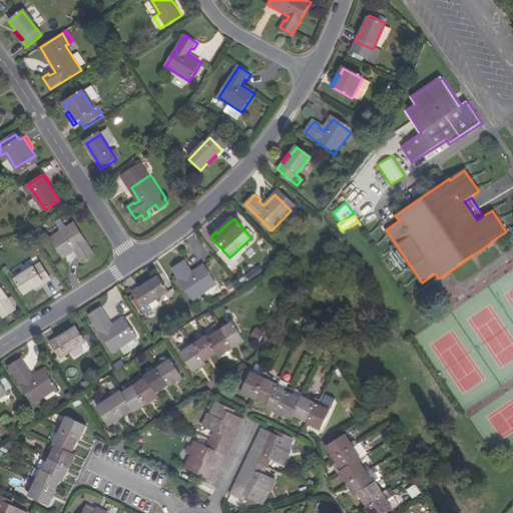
[(74,223),(51,238),(63,258),(75,250),(77,249),(80,253),(78,255),(82,263),(94,254),(74,223)]
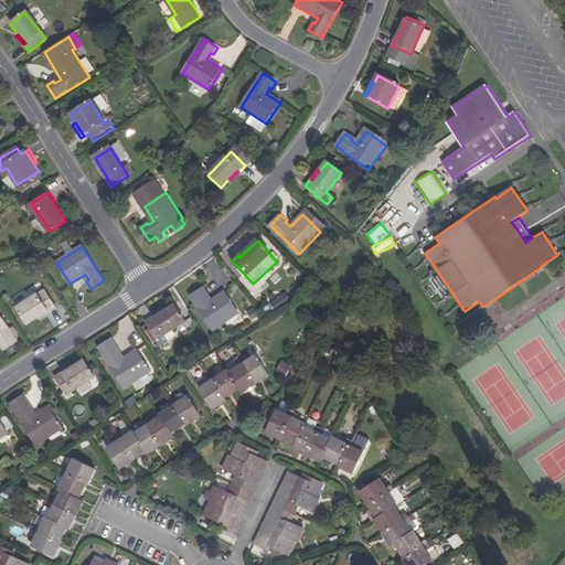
[(238,255),(240,257),(248,248),(247,247),(238,255)]
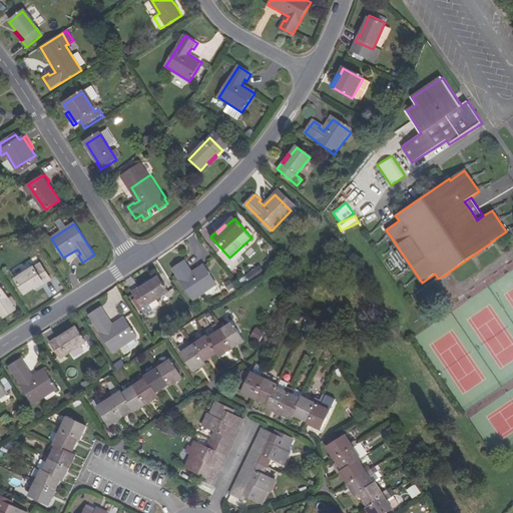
[(188,269),(183,262),(172,270),(192,301),(215,286),(203,267),(191,274),(189,275),(186,270),(188,269)]
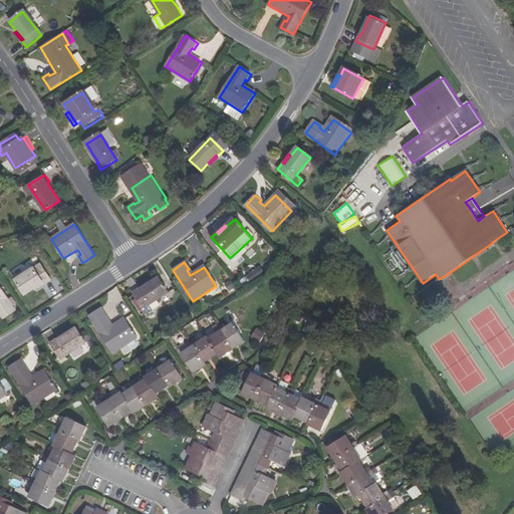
[(41,263),(16,280),(24,294),(34,288),(43,282),(44,284),(51,280),(41,263)]
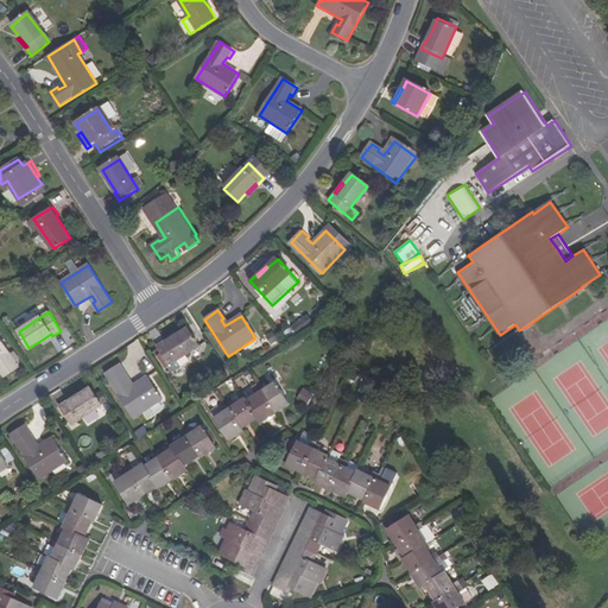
[(286,330),(289,335),(311,321),(309,317),(286,330)]
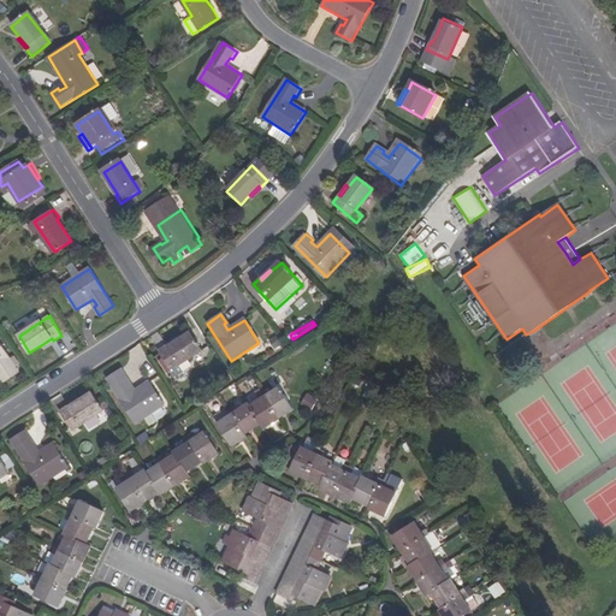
[(179,341),(169,348),(167,345),(159,351),(163,356),(158,360),(166,372),(171,369),(176,377),(191,367),(187,360),(201,350),(190,335),(179,341)]
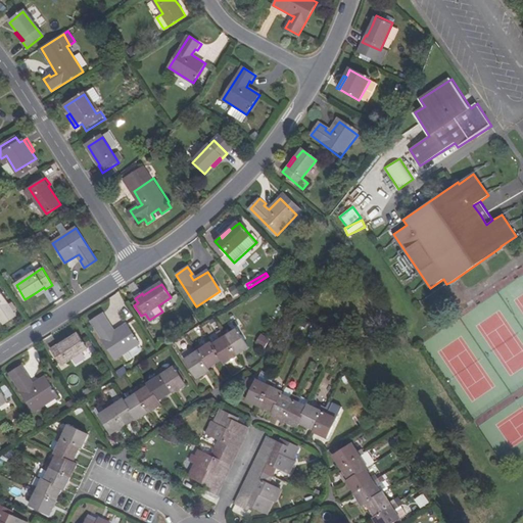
[(0,293),(0,316),(0,317),(0,321),(2,325),(14,317),(0,293)]
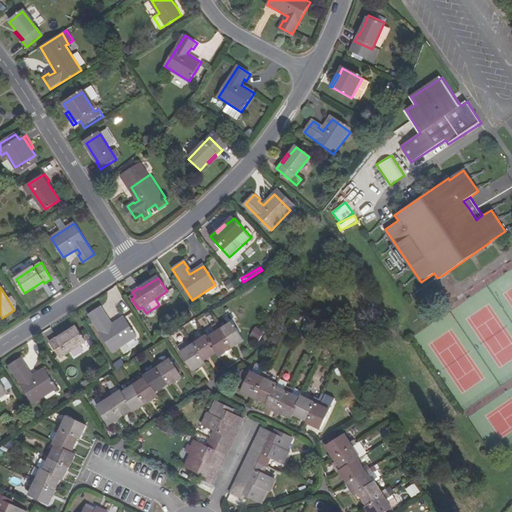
[(101,308),(89,315),(113,352),(136,338),(123,318),(112,325),(110,326),(107,321),(109,320),(101,308)]
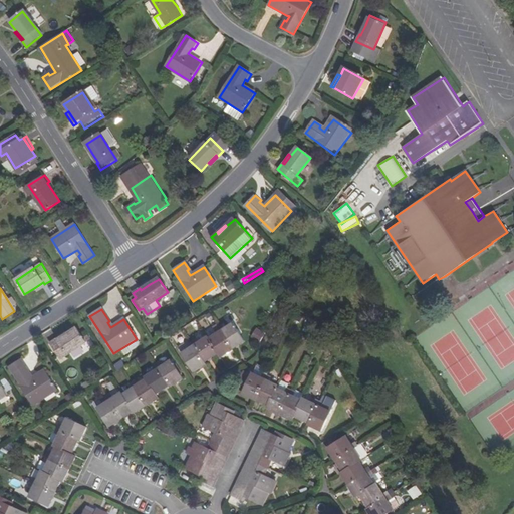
[(223,329),(221,324),(217,327),(231,349),(243,342),(232,324),(223,329)]
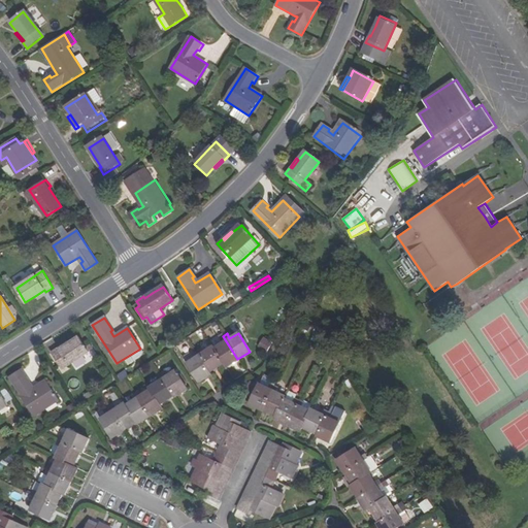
[(237,359),(223,336),(219,339),(221,343),(213,349),(222,361),(226,367),(237,359)]
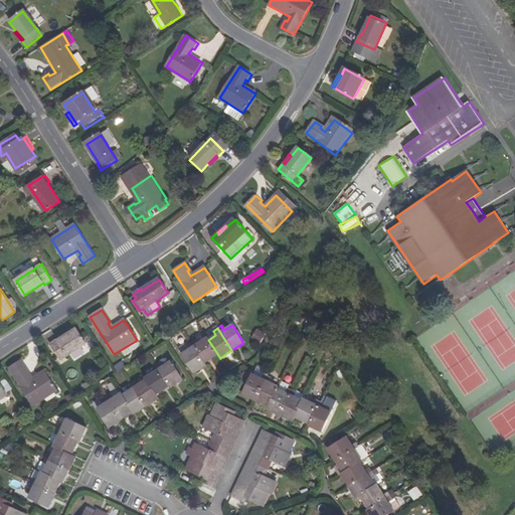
[(261,343),(266,333),(256,328),(251,338),(261,343)]
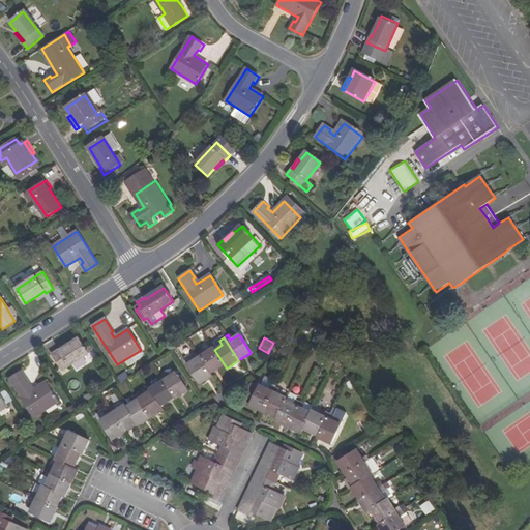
[(70,347),(60,352),(59,351),(53,355),(63,372),(89,355),(80,341),(70,347)]
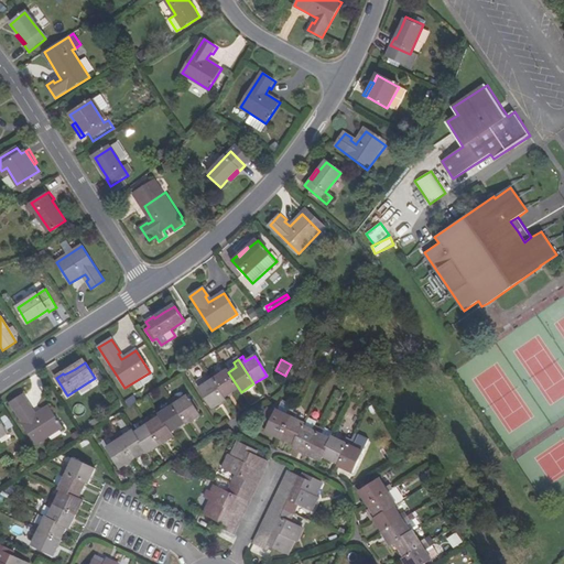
[(228,372),(221,362),(210,369),(213,372),(208,375),(223,398),(229,393),(228,391),(237,386),(228,372)]
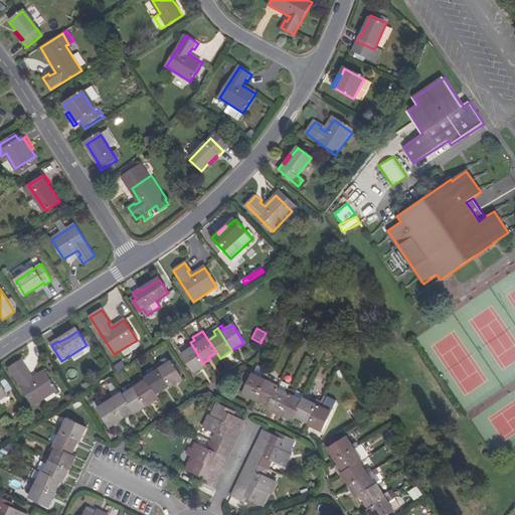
[(182,354),(193,372),(205,365),(203,363),(190,342),(186,345),(189,350),(182,354)]
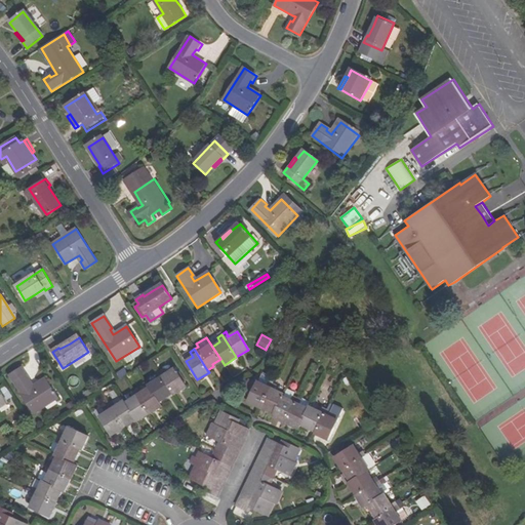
[(166,373),(164,369),(159,372),(173,393),(174,395),(187,387),(174,369),(166,373)]
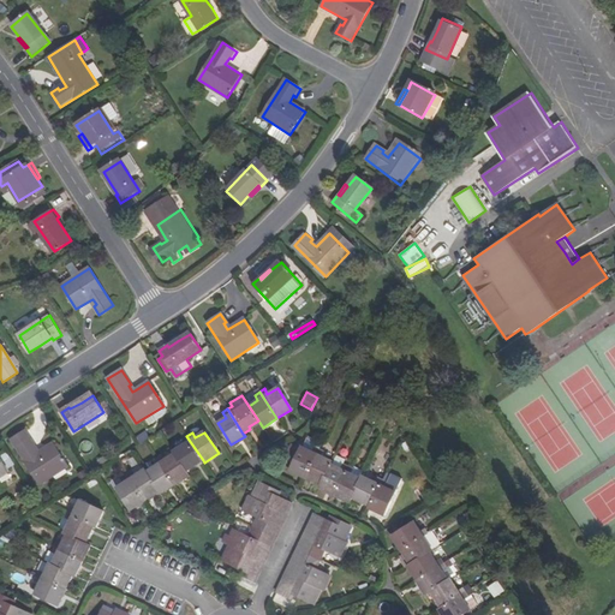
[(193,463),(195,465),(203,460),(186,436),(181,439),(185,445),(173,452),(174,454),(184,469),(193,463)]
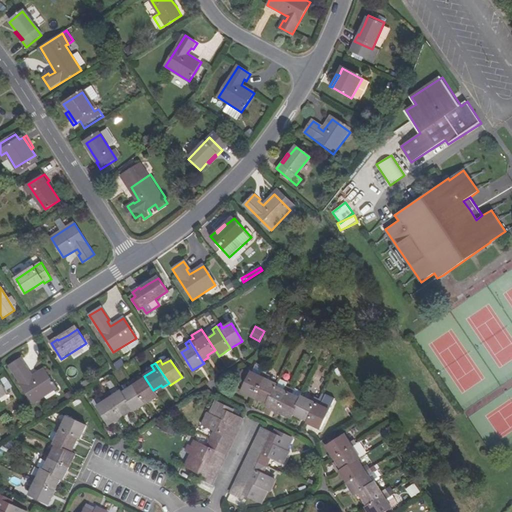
[(29,372),(25,366),(13,373),(33,405),(56,390),(44,370),(33,377),(30,378),(27,373),(29,372)]
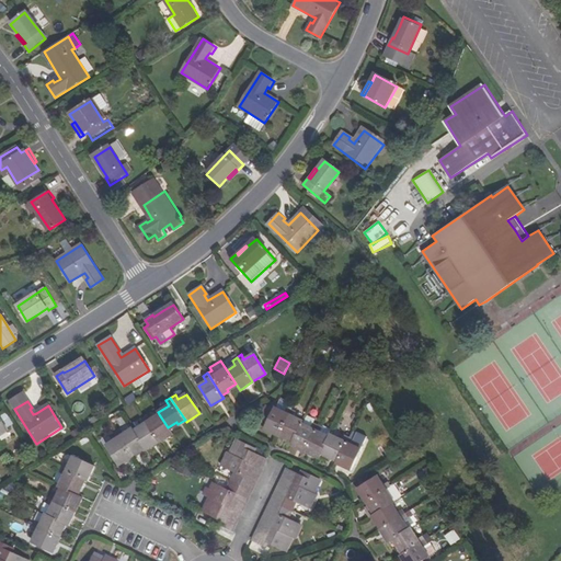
[(278,436),(292,410),(287,408),(284,413),(275,409),(273,413),(266,410),(259,427),(278,436)]
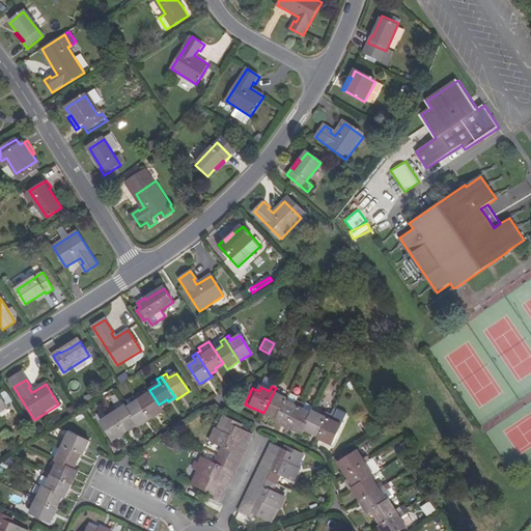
[(278,395),(281,390),(276,388),(263,413),(277,419),(285,401),(286,399),(278,395)]
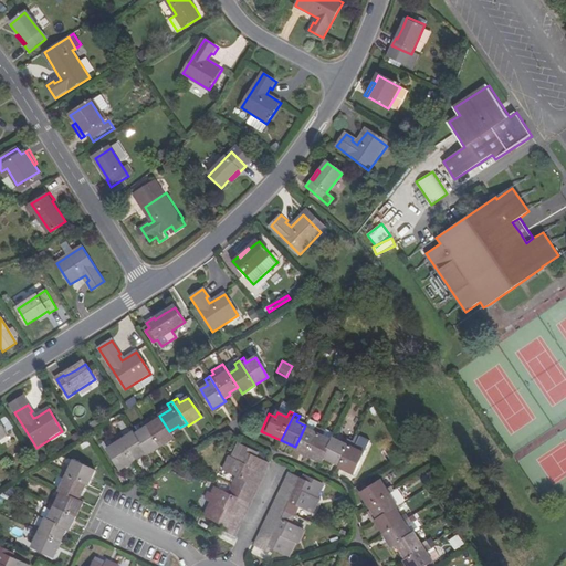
[(169,431),(160,418),(152,423),(149,419),(145,421),(160,446),(174,438),(169,431)]
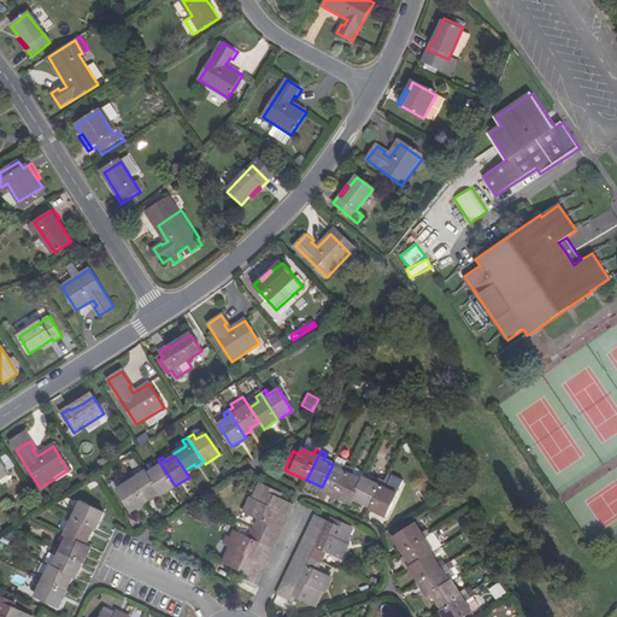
[(175,486),(158,459),(153,462),(156,468),(147,474),(160,493),(162,495),(175,486)]
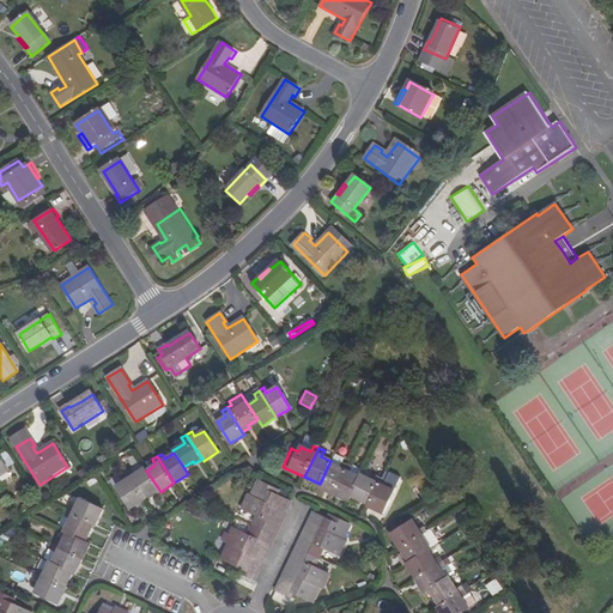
[(341,462),(339,468),(329,463),(320,484),(319,486),(333,493),(347,465),(341,462)]
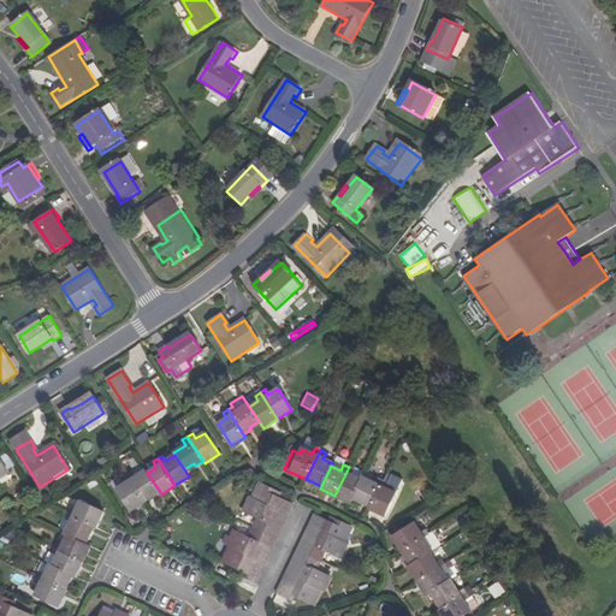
[(351,475),(354,471),(349,467),(335,496),(350,503),(354,496),(361,480),(351,475)]
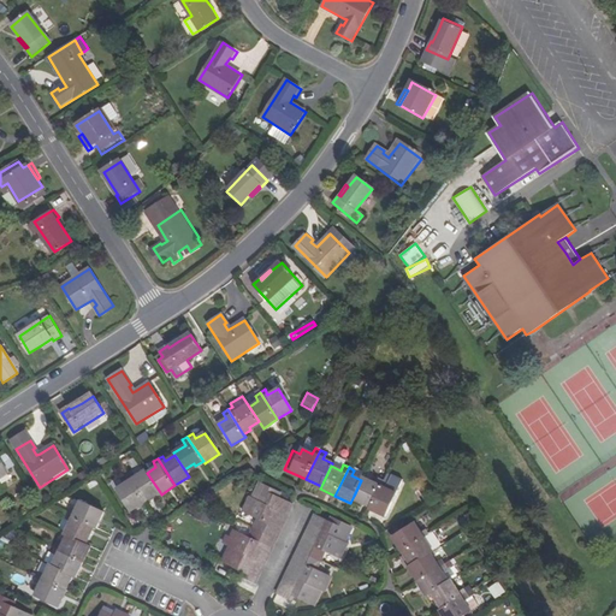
[(147,473),(146,471),(136,477),(134,472),(128,474),(144,501),(160,492),(147,473)]
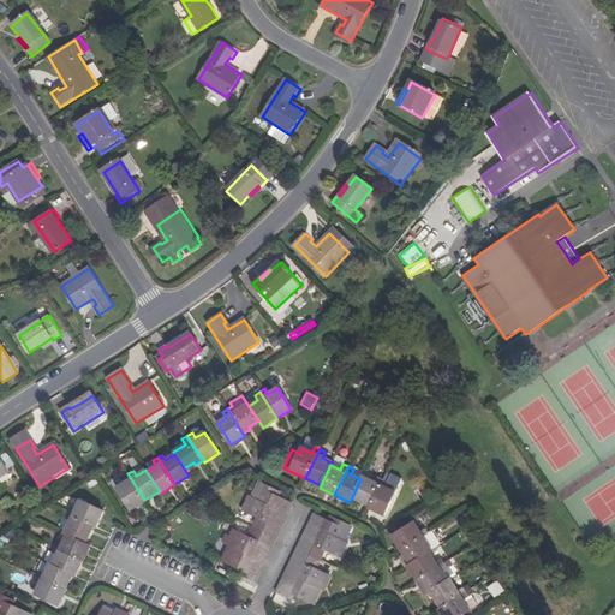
[(117,488),(131,509),(144,500),(127,473),(123,477),(126,483),(117,488)]
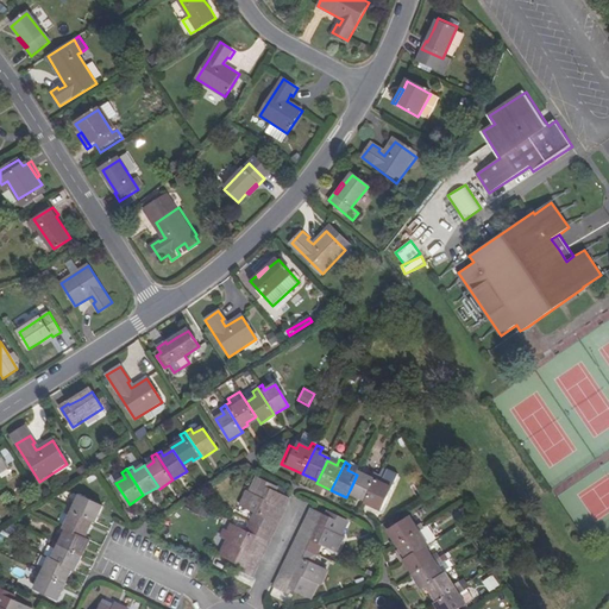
[(374,472),(370,478),(358,472),(357,475),(350,490),(359,495),(358,497),(365,501),(378,475),(374,472)]
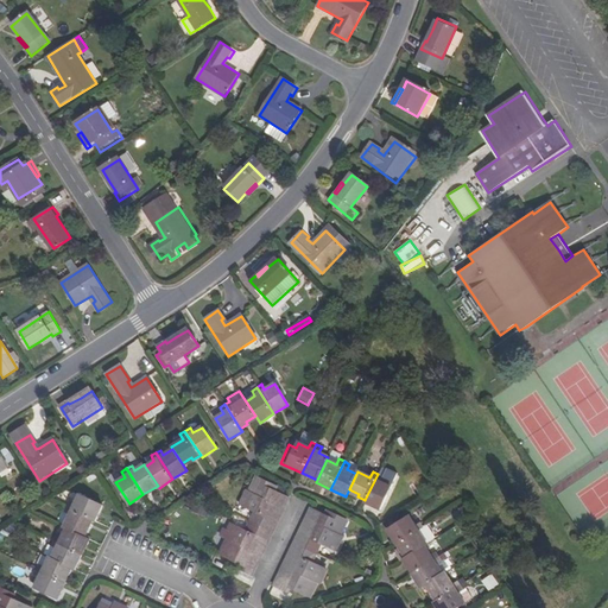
[(365,500),(363,502),(379,510),(391,487),(380,482),(384,476),(378,474),(365,500)]
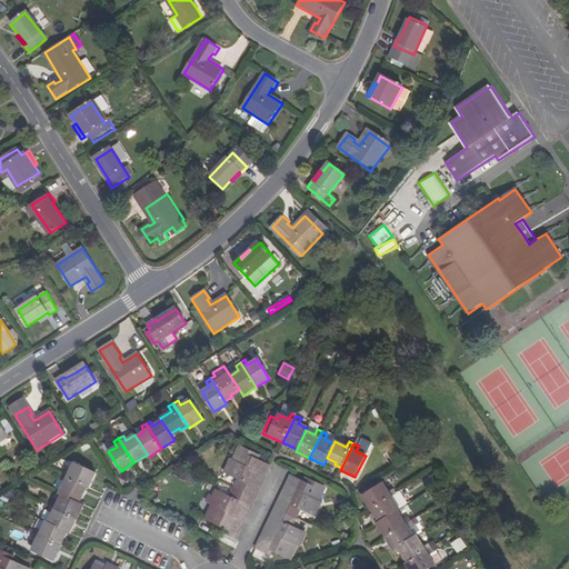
[(239,478),(235,488),(241,491),(242,488),(246,481),(250,473),(253,467),(257,459),(258,456),(240,447),(233,461),(231,460),(226,471),(239,478)]
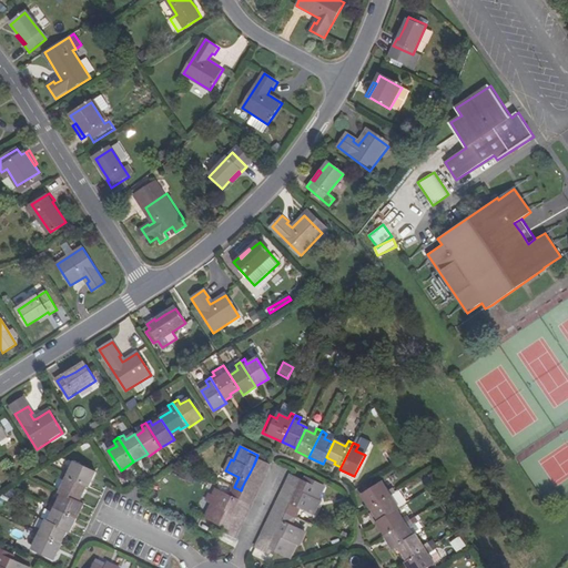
[(266,473),(270,466),(256,458),(253,466),(266,473)]
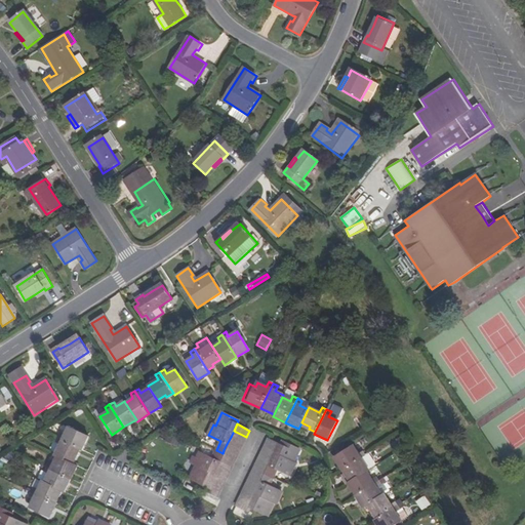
[(65,436),(61,433),(58,438),(80,448),(82,449),(89,436),(69,427),(65,436)]
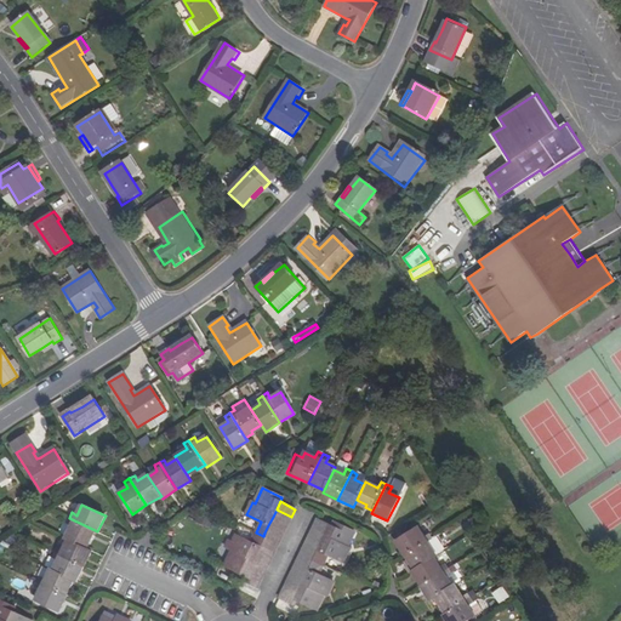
[(288,524),(291,517),(277,510),(273,517),(288,524)]
